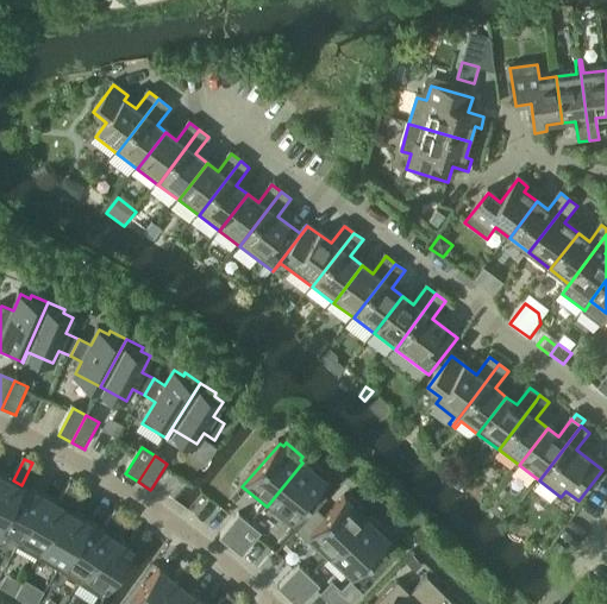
[(302,463),(267,507),(298,532),(324,503),(314,495),(326,480),(323,478),(325,476),(307,461),(305,464),(302,463)]
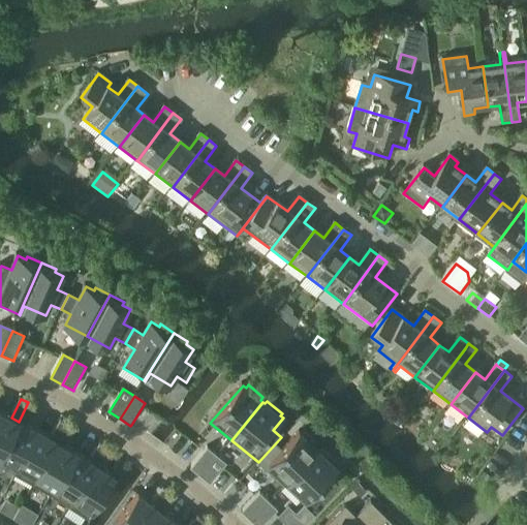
[(36,407),(36,406),(28,402),(19,422),(26,426),(35,407),(36,407)]
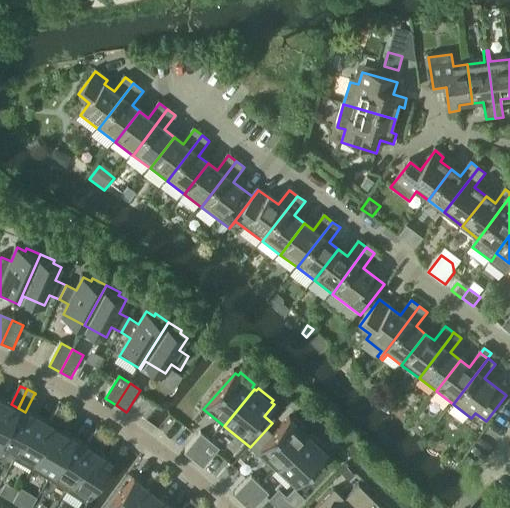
[(0,444),(18,408),(11,404),(0,399),(0,444)]
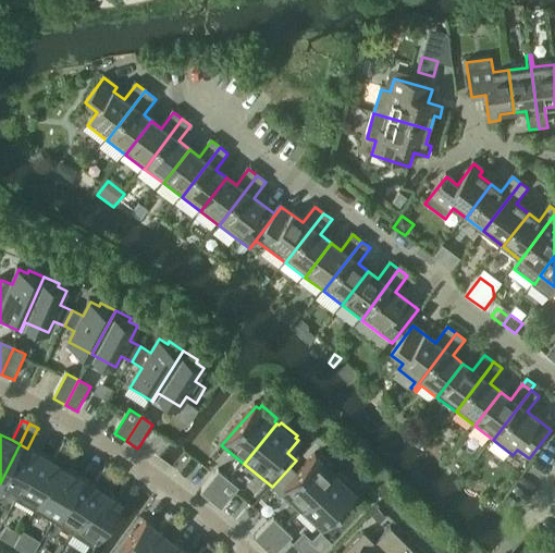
[(61,466),(72,446),(64,442),(64,443),(53,462),(61,466)]
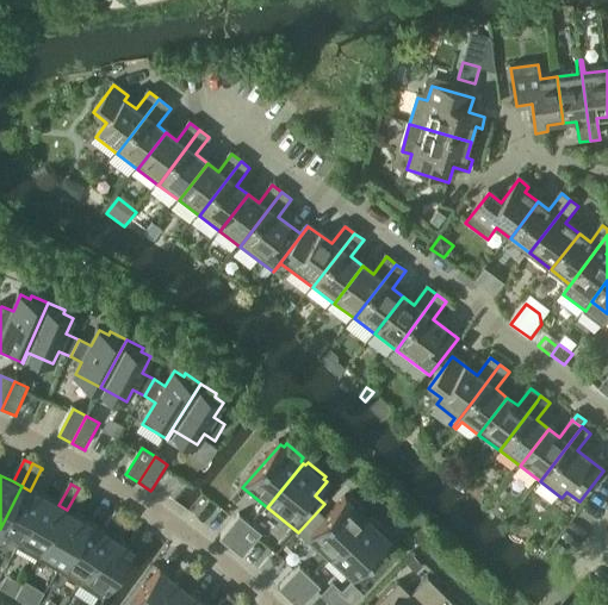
[(44,498),(30,491),(22,486),(0,529),(0,531),(2,528),(23,537),(17,548),(18,548),(44,498)]
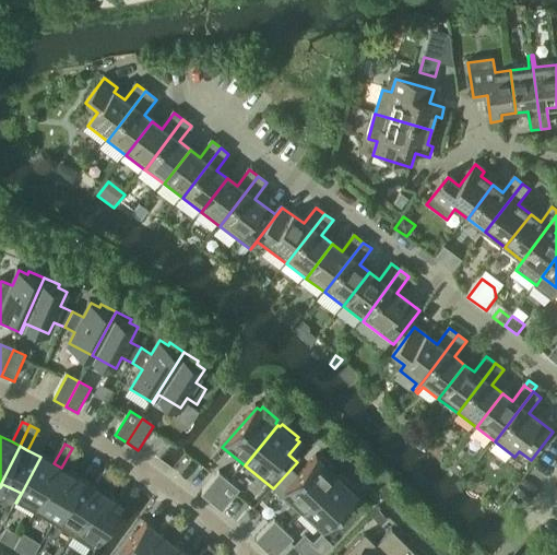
[(80,453),(81,452),(72,448),(61,468),(69,472),(80,453)]
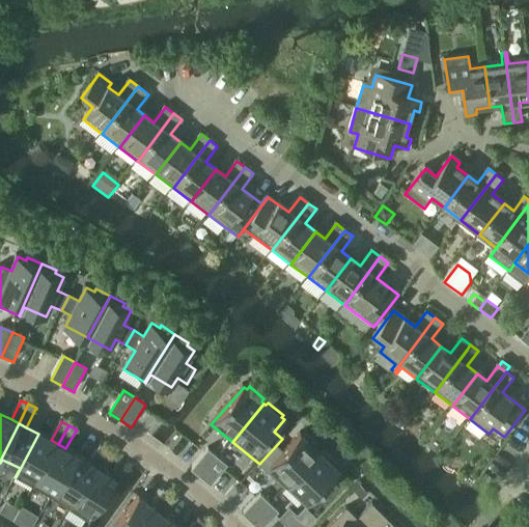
[(58,444),(51,440),(38,434),(16,477),(33,489),(58,444)]
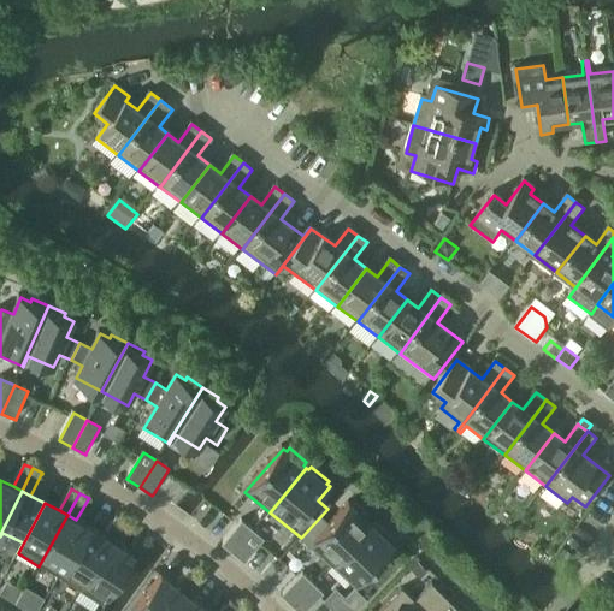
[(336,562),(371,525),(370,523),(372,520),(355,504),(353,508),(349,504),(314,540),(336,562)]
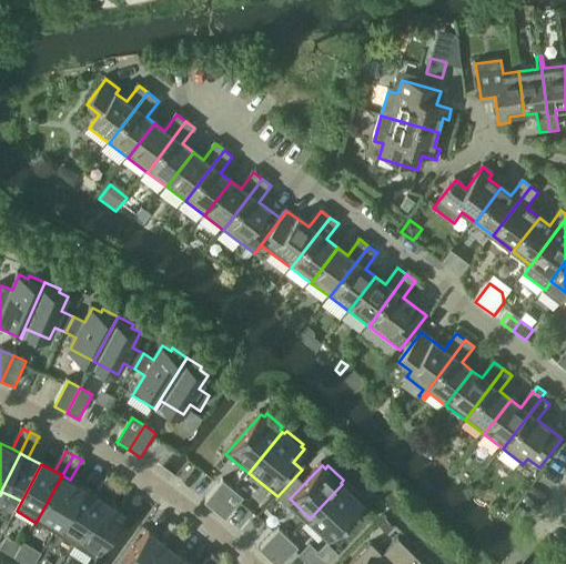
[(83,487),(70,480),(62,475),(36,523),(54,533),(83,487)]
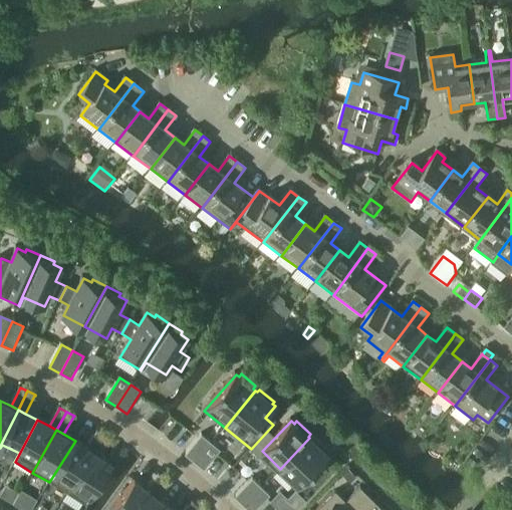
[(93,453),(105,435),(97,431),(97,432),(86,448),(93,453)]
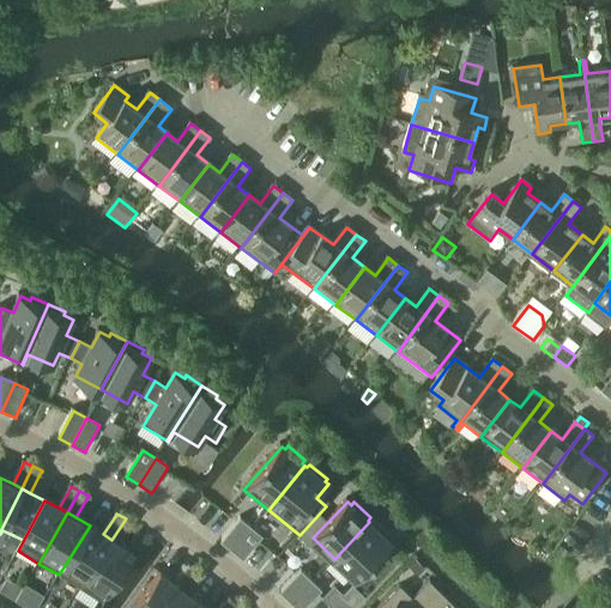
[(133,526),(134,524),(129,522),(126,518),(112,540),(120,545),(133,524),(133,526)]
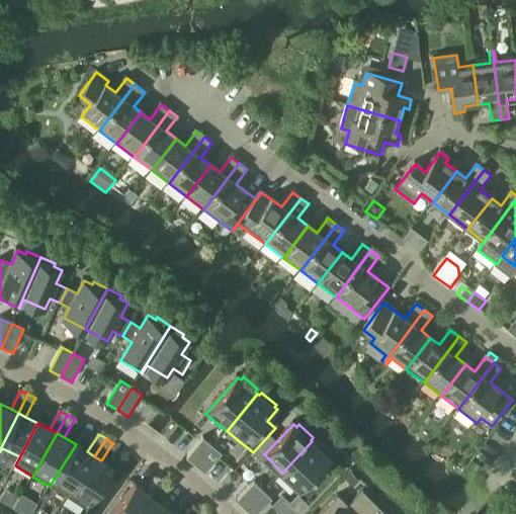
[(196,466),(213,446),(203,438),(187,459),(196,466)]
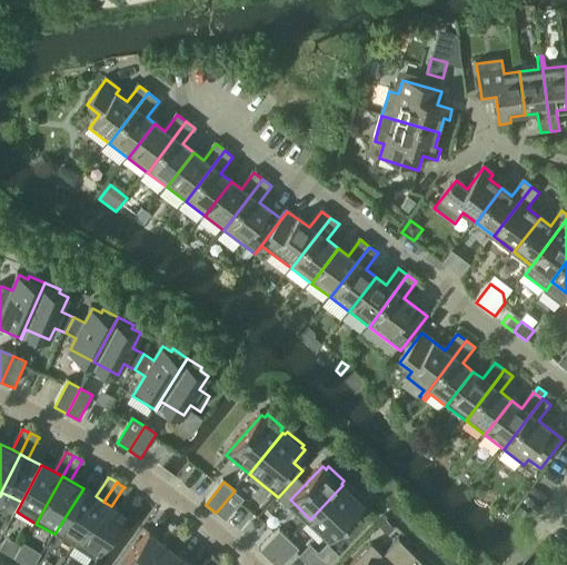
[(342,485),(310,519),(340,547),(360,525),(351,517),(364,505),(360,502),(362,499),(347,485),(345,487),(342,485)]
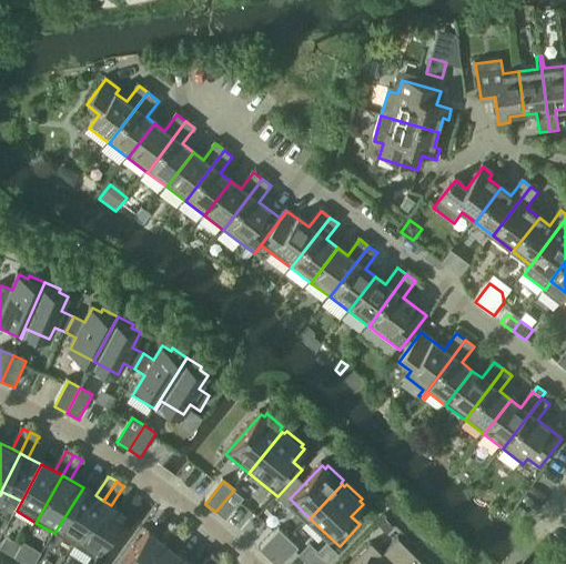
[(103,501),(95,495),(83,487),(54,533),(56,534),(62,524),(79,536),(73,545),(74,546),(103,501)]
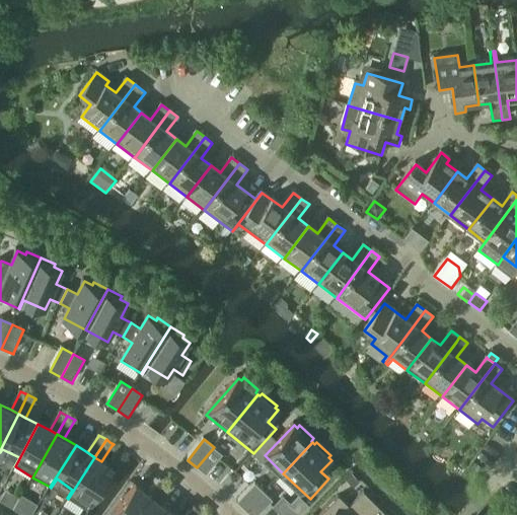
[(214,447),(197,467),(207,475),(223,455),(214,447)]
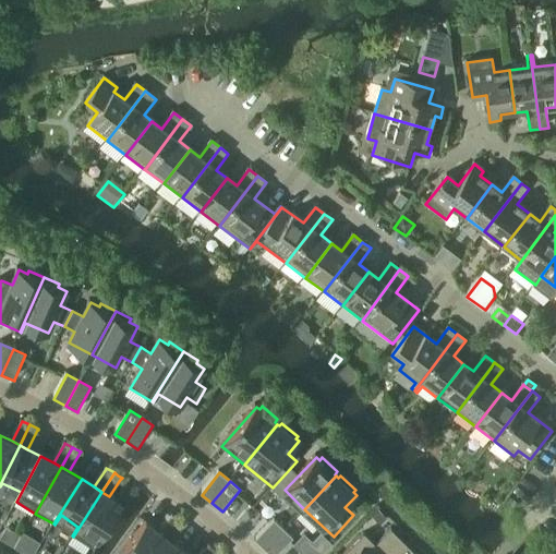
[(122,505),(109,496),(101,492),(73,537),(93,549),(122,505)]
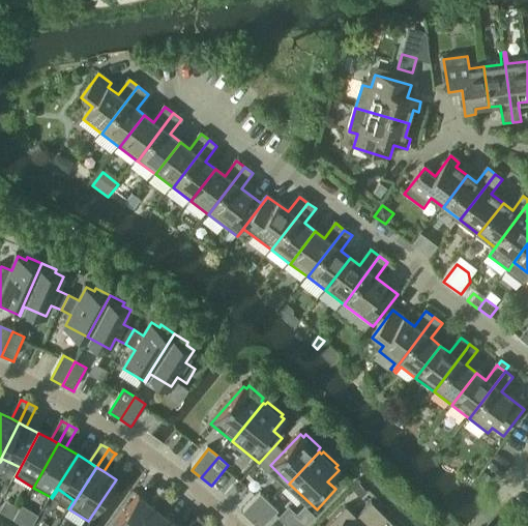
[(360,486),(354,492),(362,499),(368,494),(360,486)]
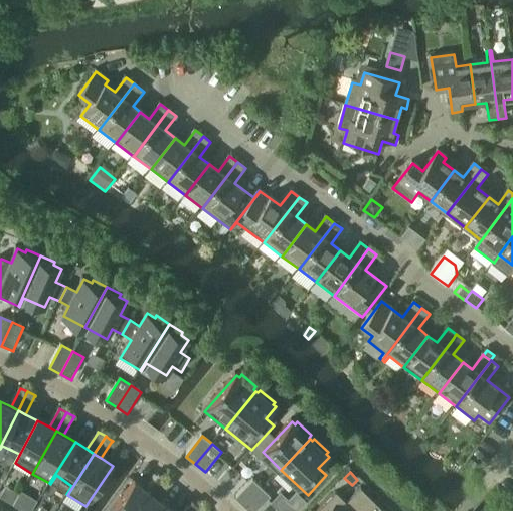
[(152,496),(166,479),(159,474),(158,475),(159,475),(146,490),(152,496)]
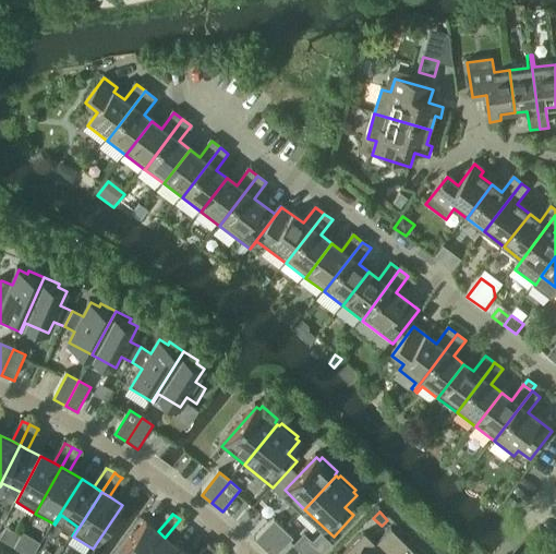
[(186,526),(180,519),(165,538),(172,543),(185,526),(186,526)]
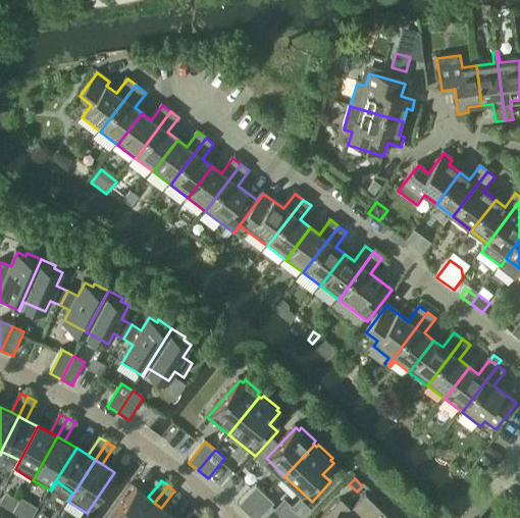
[(248,514),(266,496),(257,486),(239,506),(248,514)]
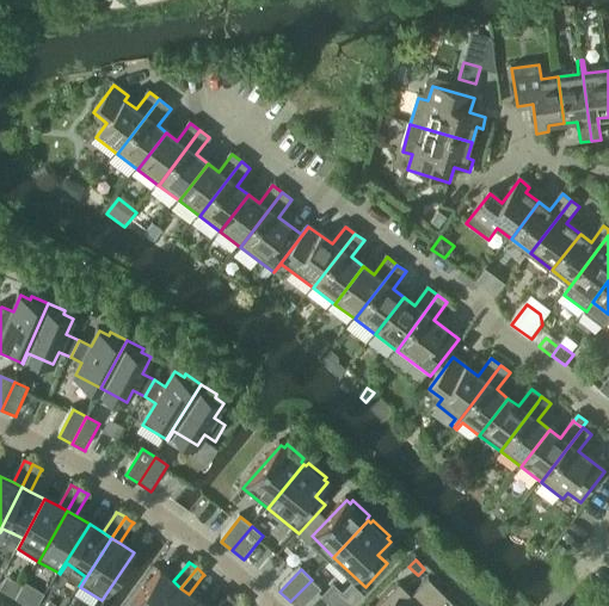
[(166,605),(180,588),(173,581),(160,570),(133,605),(166,605)]
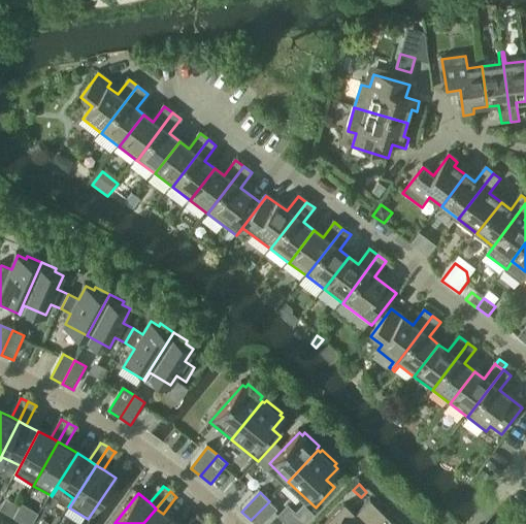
[(269,501),(251,520),(254,523),(265,523),(278,510),(269,501)]
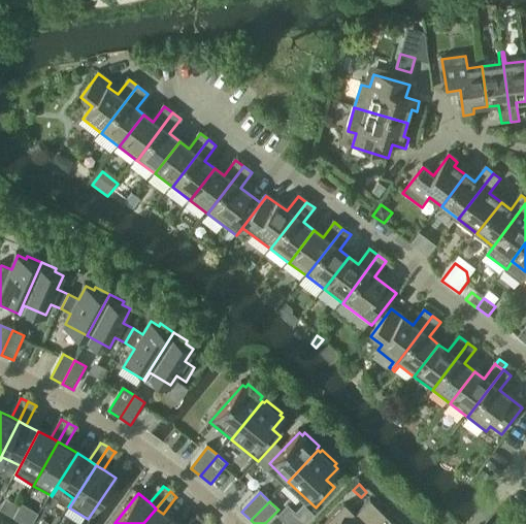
[(376,523),(385,516),(370,501),(356,516),(346,506),(327,523),(376,523)]
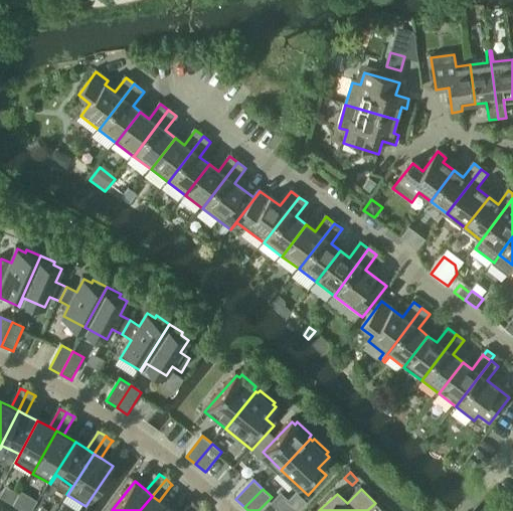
[(290,502),(282,510),(300,510),(307,503),(297,494),(290,502)]
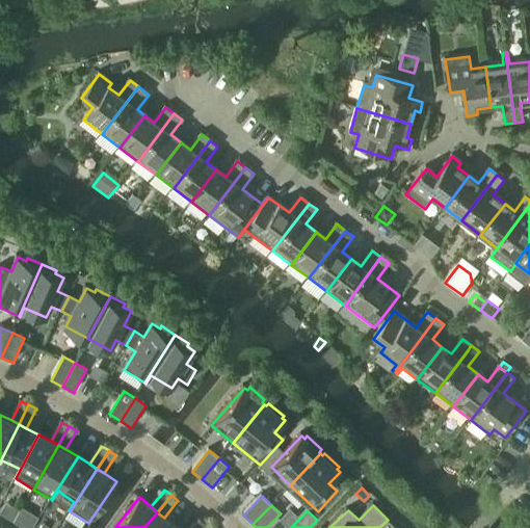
[(174,527),(175,526),(164,518),(157,512),(144,527),(174,527)]
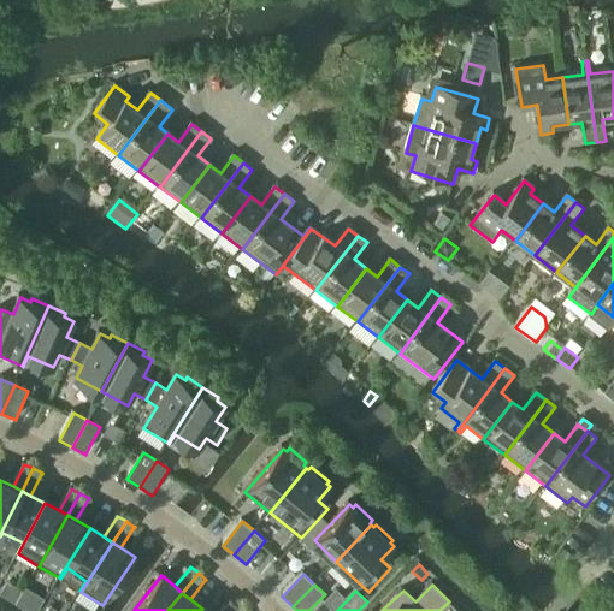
[(237,610),(240,607),(231,600),(231,601),(223,610),(237,610)]
